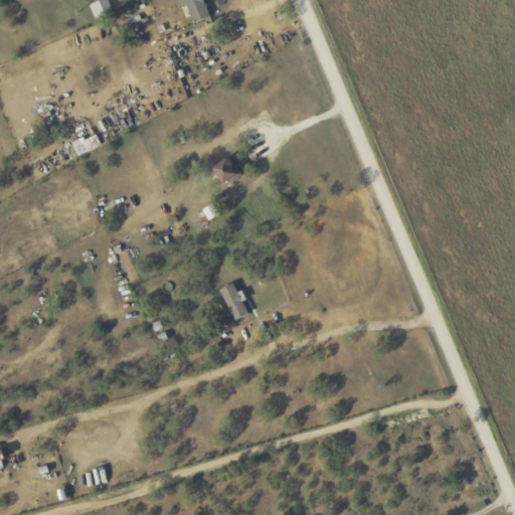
[(97,21),(114,14),(108,0),(102,0),(91,5),(97,21)]
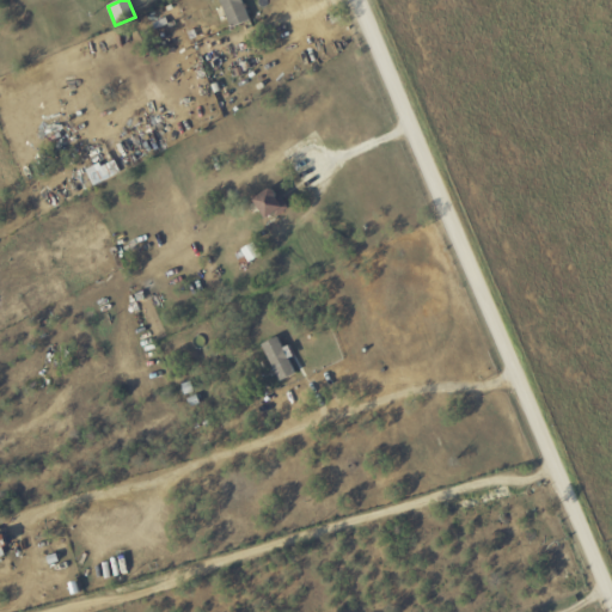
[(250,19),(242,0),(219,0),(232,28),(250,19)]
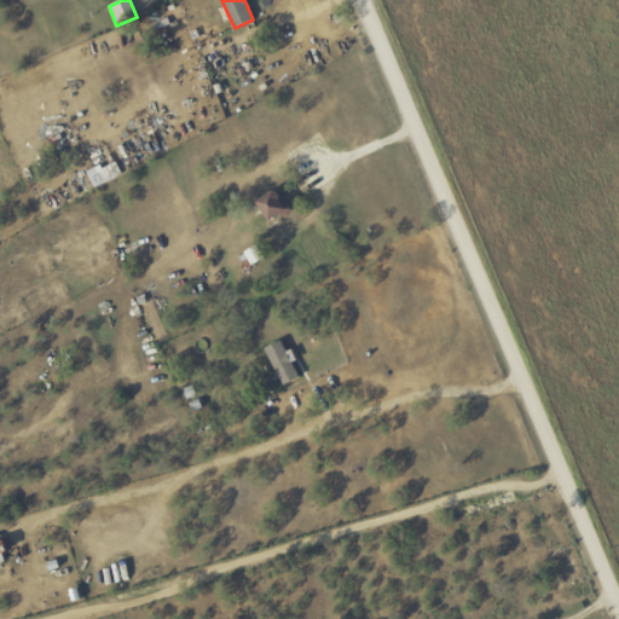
[(88,173),(96,189),(122,175),(116,160),(88,173)]
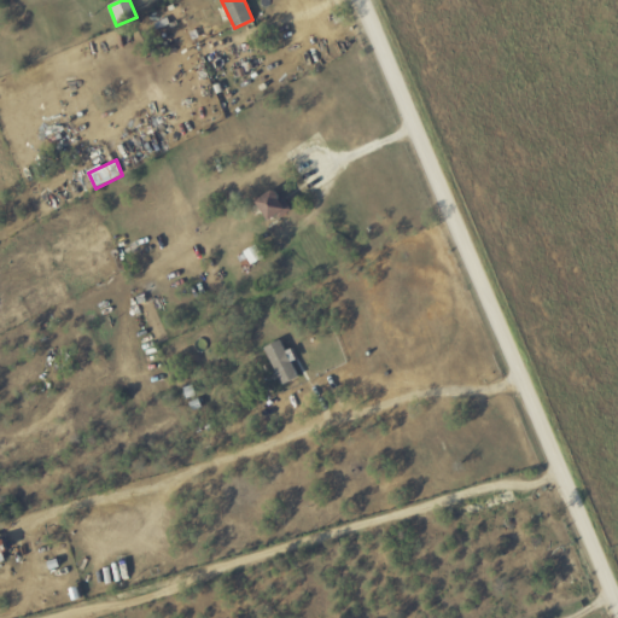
[(287,203),(283,205),(275,191),(256,199),(267,222),(291,211),(287,203)]
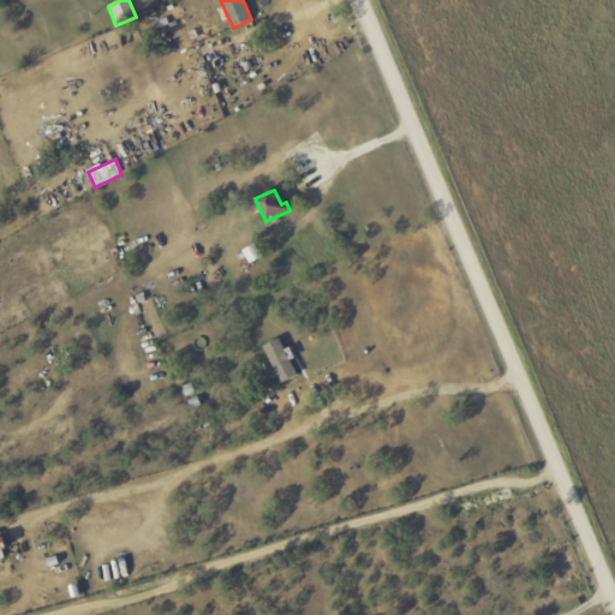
[(250,264),(263,257),(255,243),(243,250),(250,264)]
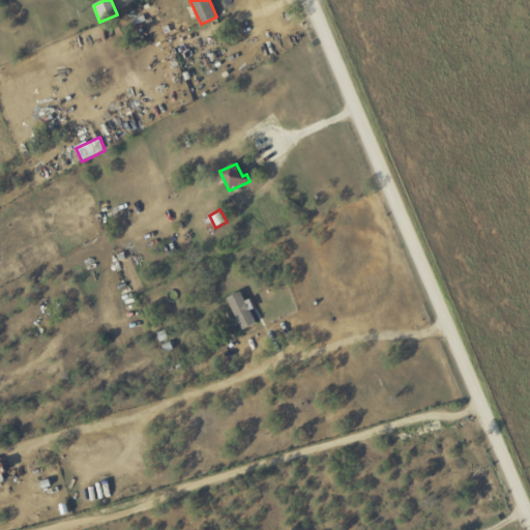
[(257,324),(251,312),(255,310),(249,299),(244,301),(240,292),(227,298),(242,330),(257,324)]
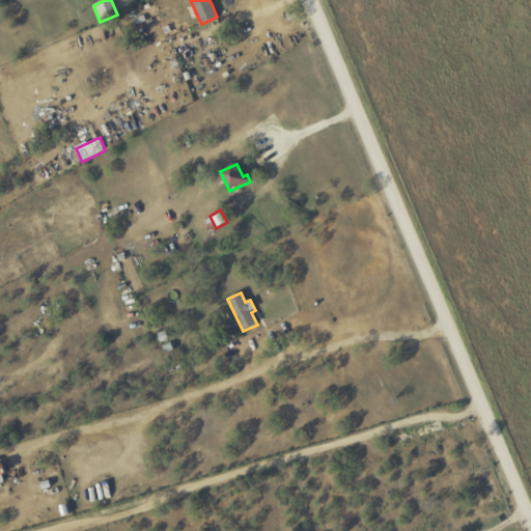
All buildings are outlined.
